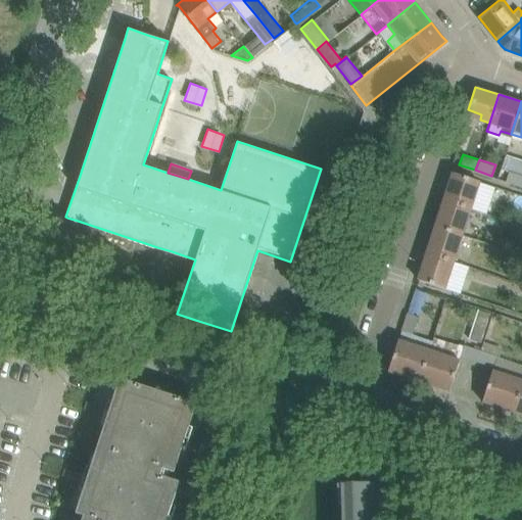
[(321,169),(290,262),(312,268),(313,269),(342,177),(341,176),(321,169)]
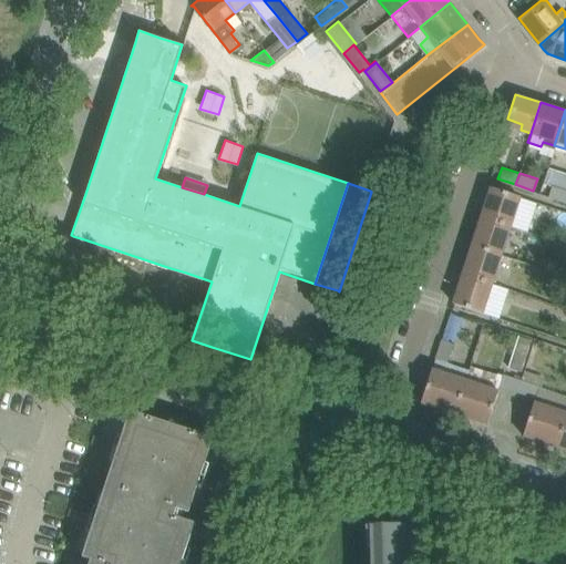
[(565,187),(551,183),(547,195),(564,201),(565,194),(565,187)]
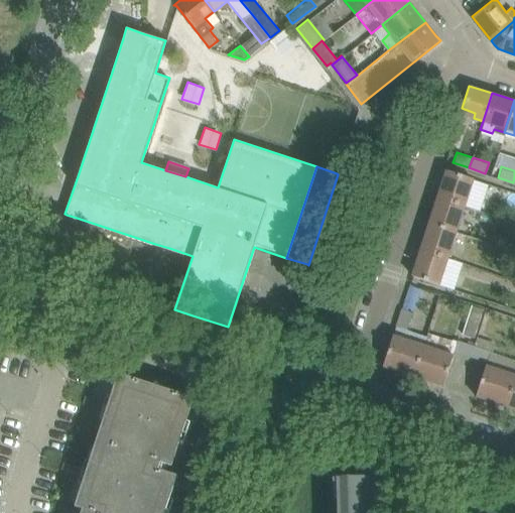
[(437,195),(437,196),(464,205),(479,209),(488,182),(445,168),(440,184),(442,185),(439,196),(437,195)]
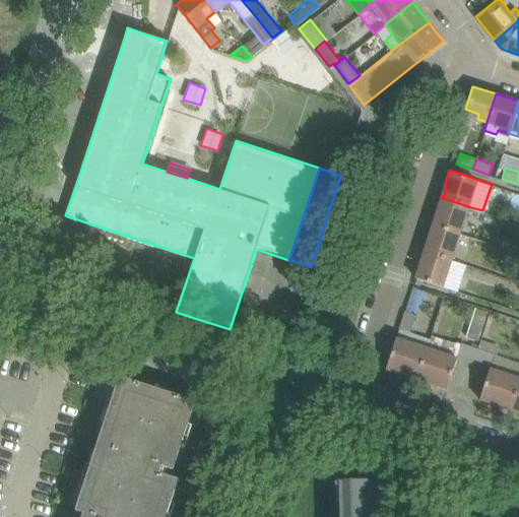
[(437,207),(432,223),(459,233),(467,206),(441,197),(443,198),(439,208),(437,207)]
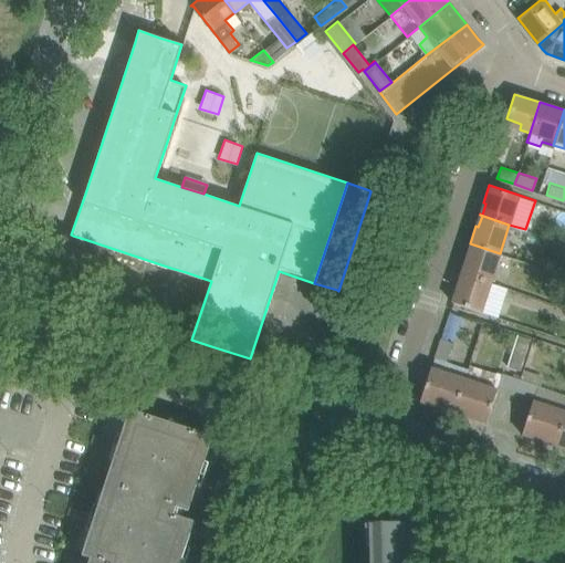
[(461,271),(461,272),(463,273),(490,282),(500,253),(470,243),(466,260),(467,260),(463,272),(461,271)]
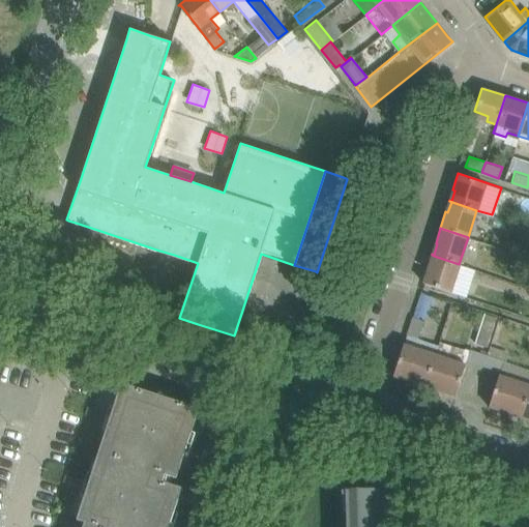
[(429,265),(422,282),(450,290),(459,264),(434,256),(430,266),(429,265)]
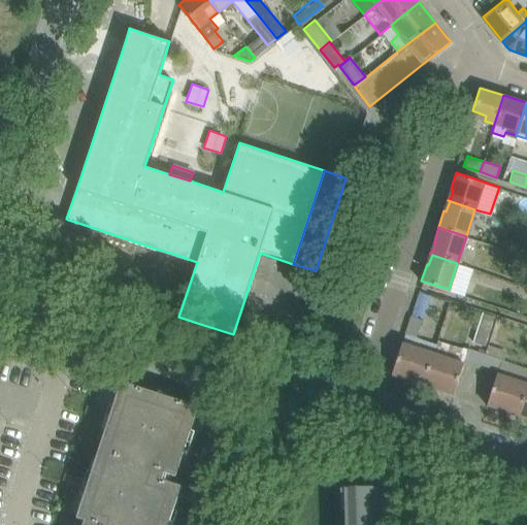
[(485,342),(494,314),(483,309),(472,339),(485,342)]
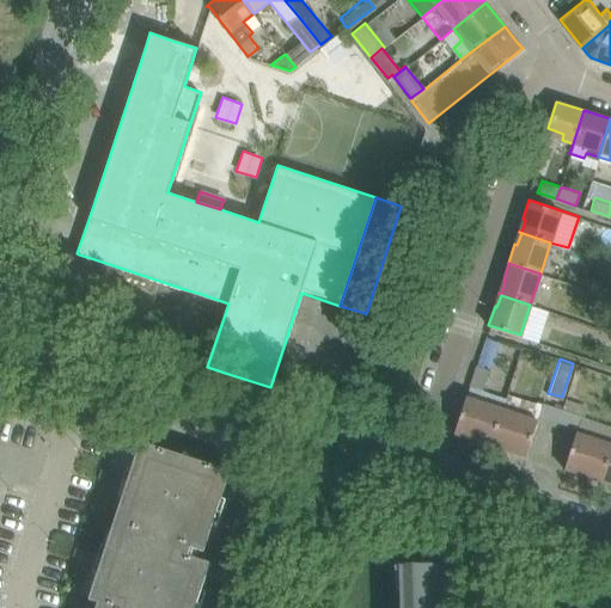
[(476,364),(469,385),(482,388),(489,368),(476,364)]
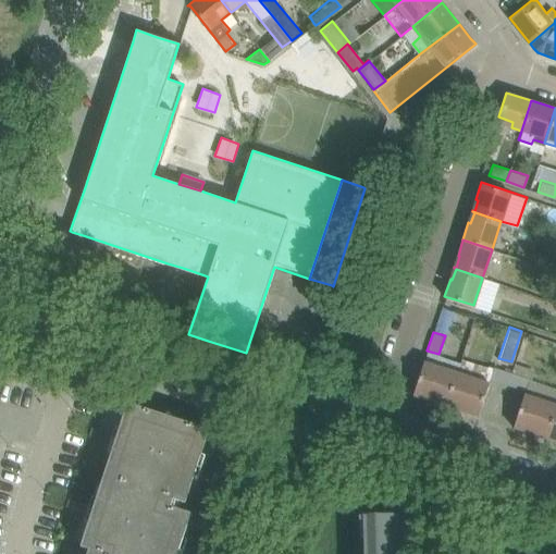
[(423,360),(412,393),(445,404),(456,371),(423,360)]
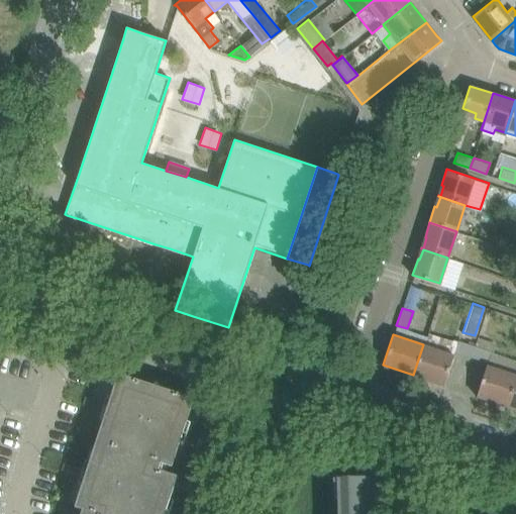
[(454,350),(471,355),(475,343),(458,338),(454,350)]
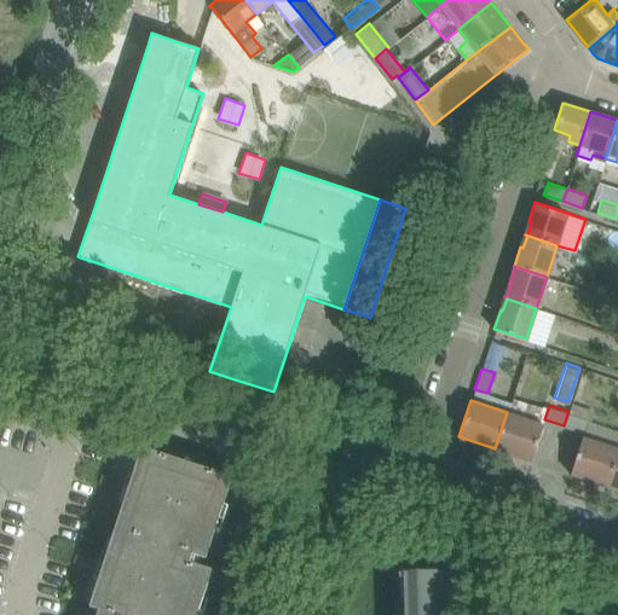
[(569,411),(564,425),(584,431),(588,418),(569,411)]
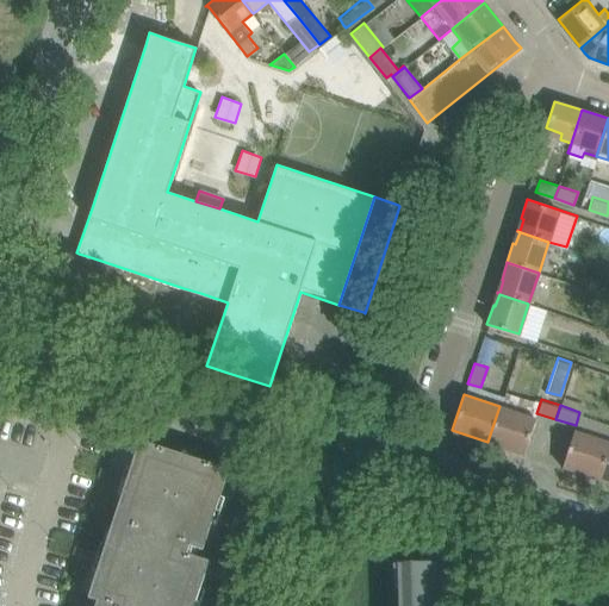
[(499,406),(488,442),(523,454),(535,418),(499,406)]
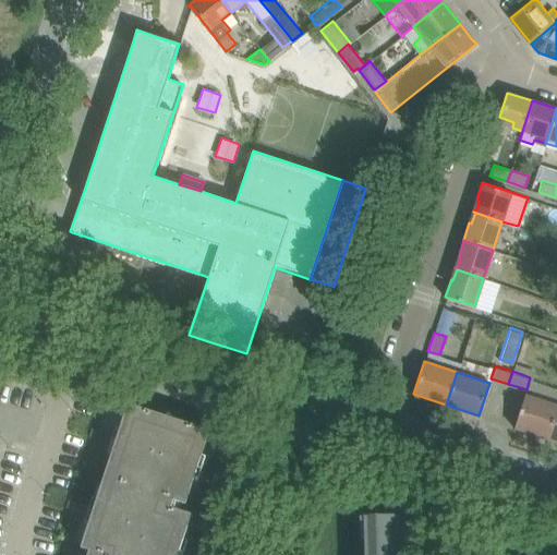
[(527,389),(513,426),(547,437),(556,405),(556,385),(530,377),(527,389)]
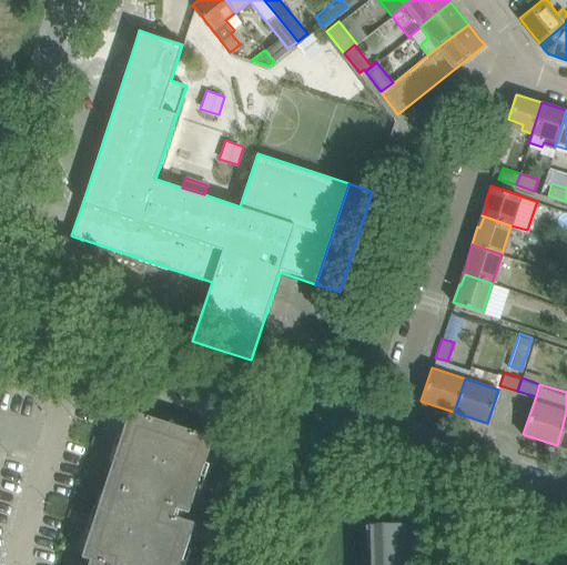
[(180,564),(194,522),(184,518),(186,511),(189,512),(213,436),(212,436),(178,425),(173,420),(171,420),(166,422),(130,410),(82,556),(90,558),(88,564),(180,564)]
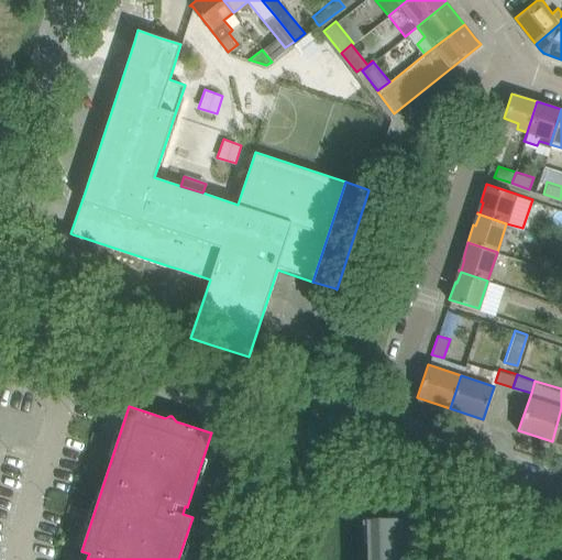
[(561,408),(552,441),(561,445),(561,408)]
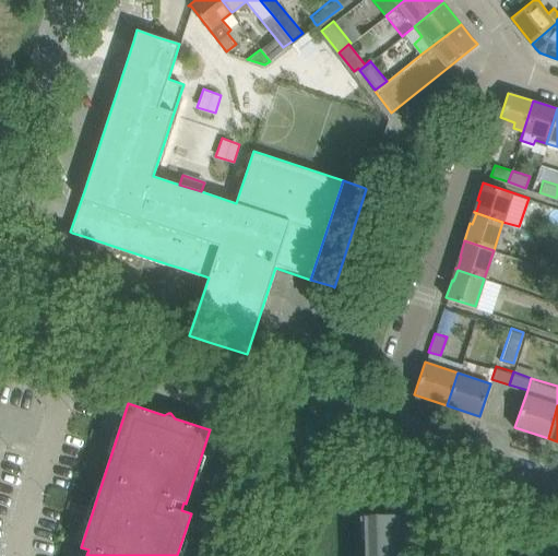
[(88,436),(99,439),(103,430),(92,427),(88,436)]
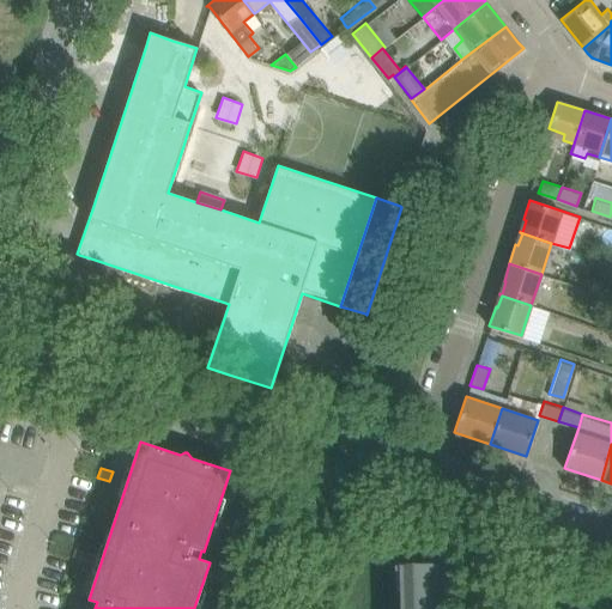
[(113,472),(109,481),(121,485),(123,475),(113,472)]
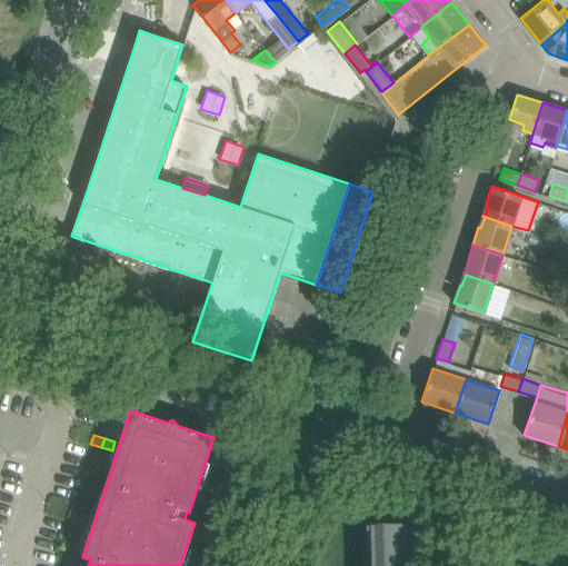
[(203,480),(215,484),(217,475),(207,472),(203,480)]
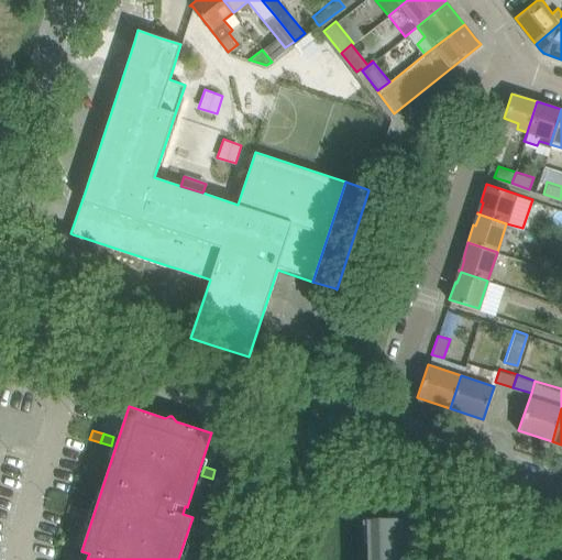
[(212,479),(223,482),(226,474),(215,470),(212,479)]
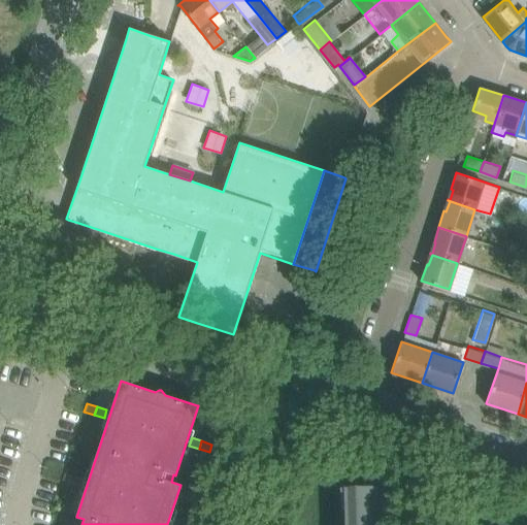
[(62,479),(72,482),(74,473),(64,470),(62,479)]
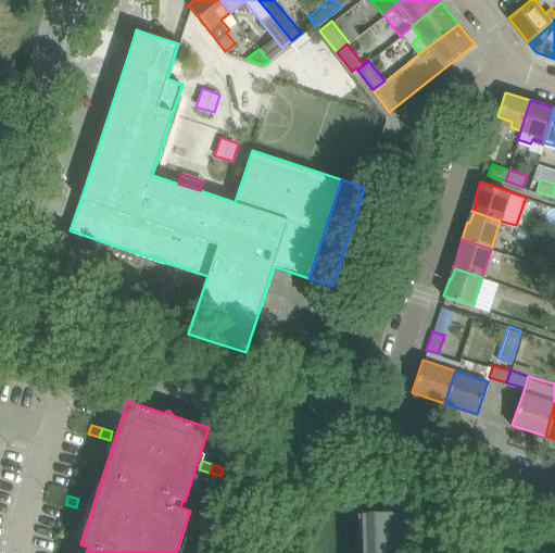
[(78,499),(76,507),(87,511),(89,502),(78,499)]
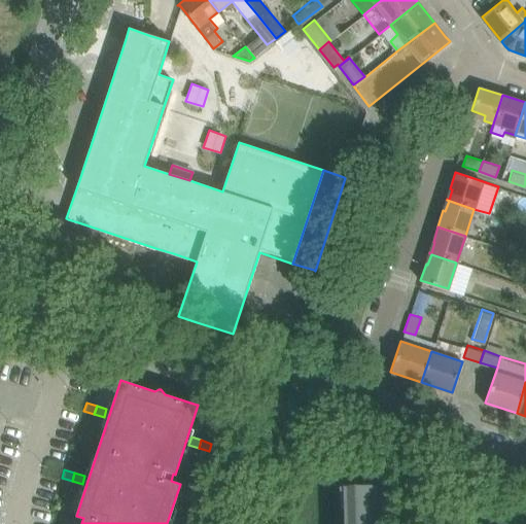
[(386,523),(387,523),(383,521),(383,514),(386,512),(386,504),(382,504),(382,486),(340,487),(340,491),(345,491),(345,523),(386,523)]
